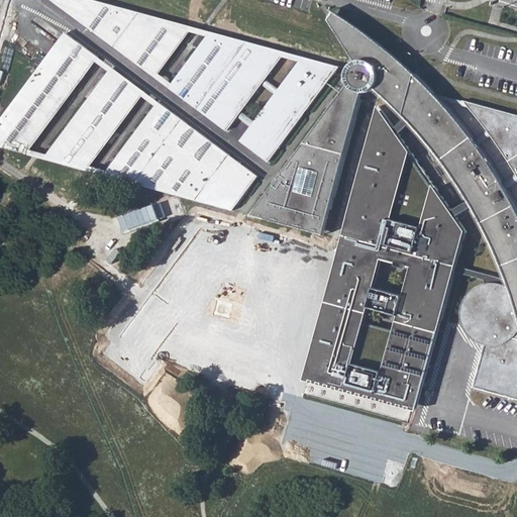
[(90,0),(52,0),(154,78),(158,74),(189,30),(191,27),(90,0)]
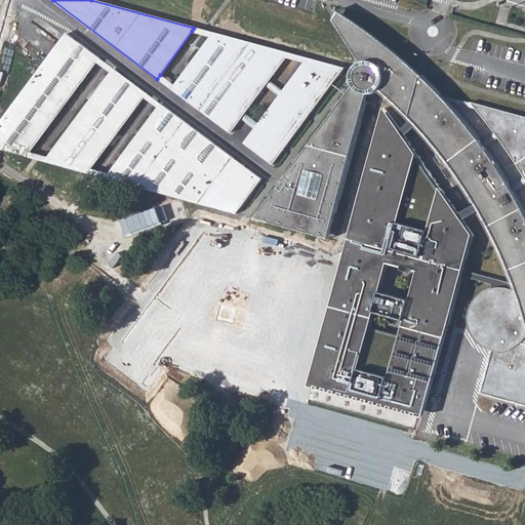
[(477,338),(480,344),(484,347),(489,350),(494,352),(483,393),(524,404),(524,212),(514,192),(512,188),(502,172),(496,164),(487,151),(484,146),(473,133),(463,121),(453,110),(442,97),(430,85),(416,73),(403,61),(392,50),(380,41),(369,32),(357,24),(346,16),(333,9),(327,15),(362,64),(360,67),(358,71),(357,75),(356,79),(357,84),(256,219),(329,239),(330,235),(368,94),(372,94),(376,94),(380,92),(384,90),(394,99),(403,110),(412,119),(425,133),(436,147),(447,161),(456,174),(467,187),(475,200),(482,211),(489,224),(495,236),(500,246),(506,257),(511,269),(517,286),(519,291),(519,293),(509,289),(502,289),(497,289),(492,291),(486,294),(482,298),(478,303),(475,308),(473,312),(472,317),(472,322),(472,326),(474,330),(475,334),(477,338)]
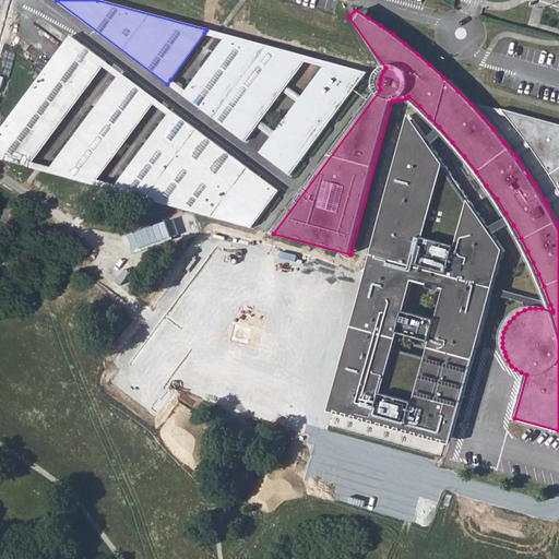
[(204,33),(224,39),(226,35),(206,30),(204,33)]
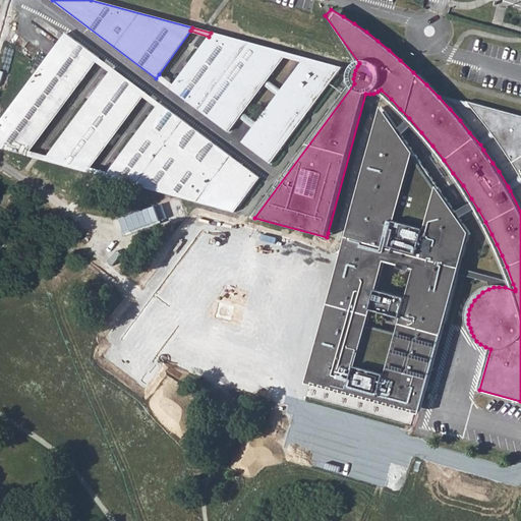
[(286,53),(211,33),(209,37),(173,84),(170,89),(228,131),(239,116),(242,112),(263,83),(266,79),(284,56),(286,53)]
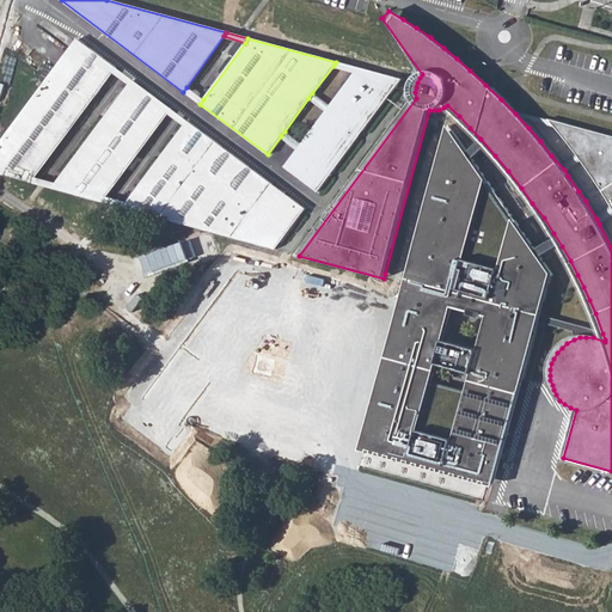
[(0,145),(0,165),(17,178),(31,183),(35,178),(112,72),(115,68),(78,40),(0,145)]
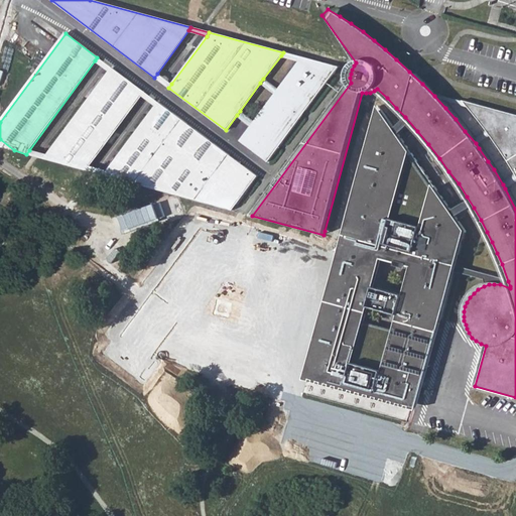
[(281,55),(299,61),(302,56),(283,52),(281,55)]
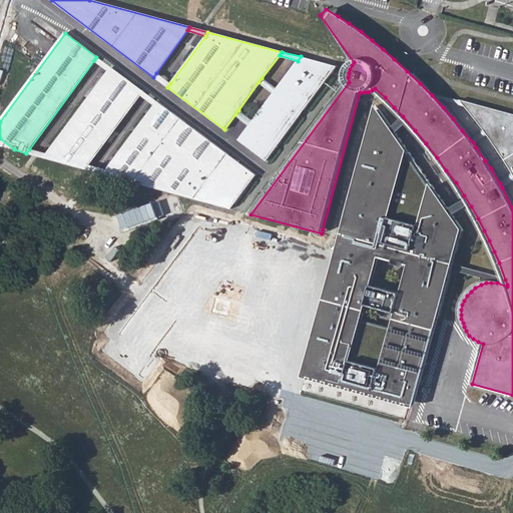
[(336,66),(301,56),(298,61),(276,89),(273,93),(252,121),(249,125),(239,139),(267,160),(336,66)]
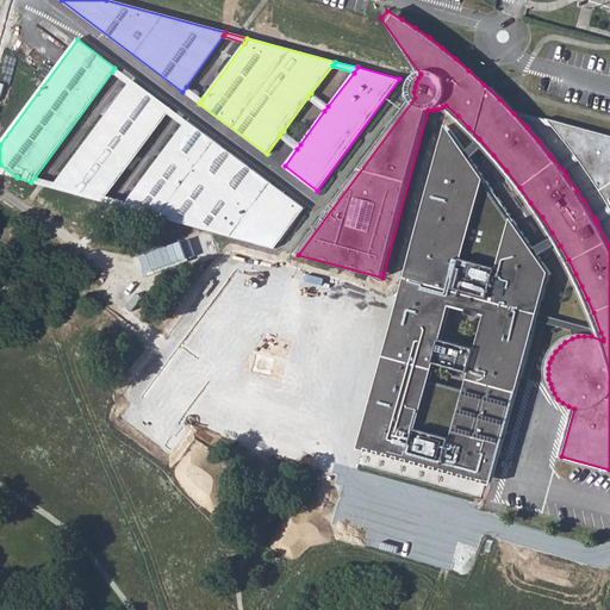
[(112,72),(129,85),(132,80),(114,68),(112,72)]
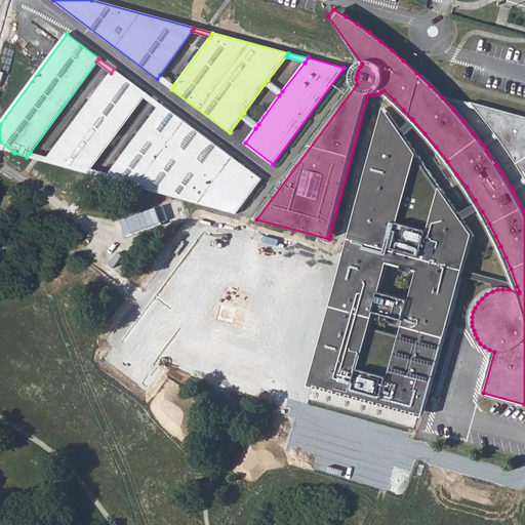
[(46,162),(88,173),(91,169),(144,96),(147,93),(114,69),(111,73),(49,158),(46,162)]
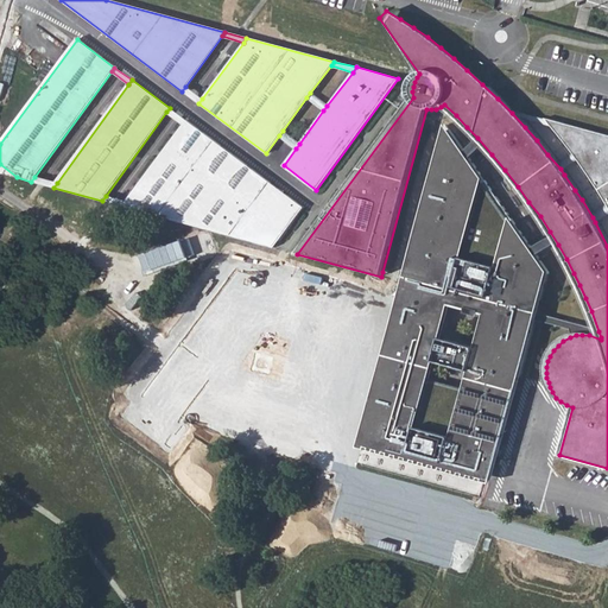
[(182,92),(198,103),(202,99),(185,87),(182,92)]
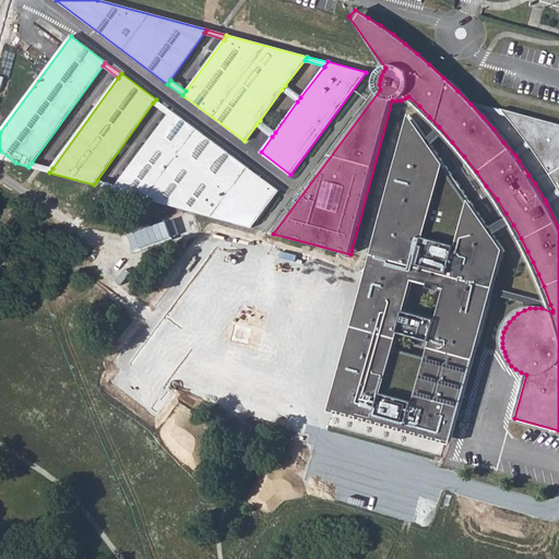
[(282,90),(297,102),(300,97),(285,85),(282,90)]
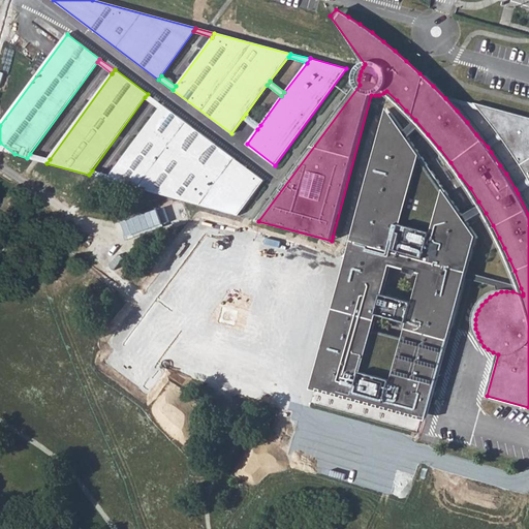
[(145,97),(159,109),(162,104),(148,94),(145,97)]
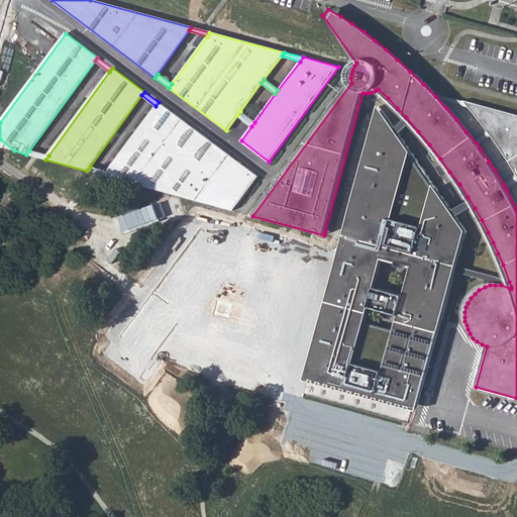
[(257,176),(159,102),(156,106),(108,172),(105,176),(233,210),(257,176)]
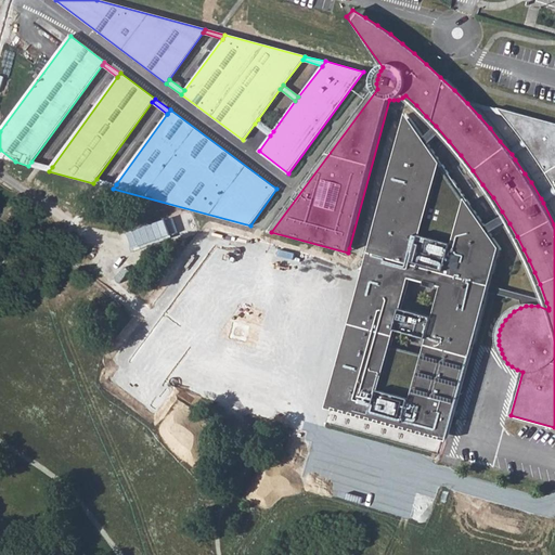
[(554,125),(499,111),(499,113),(508,124),(524,144),(528,150),(540,165),(554,189),(554,190),(554,125)]
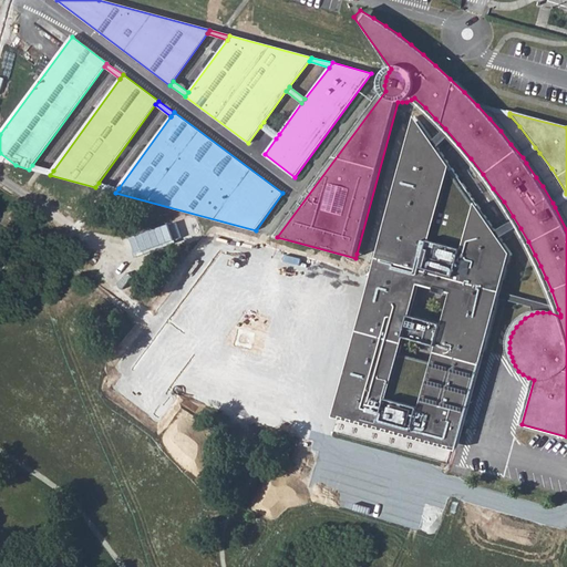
[(414,115),(333,414),(459,449),(514,253),(414,115)]
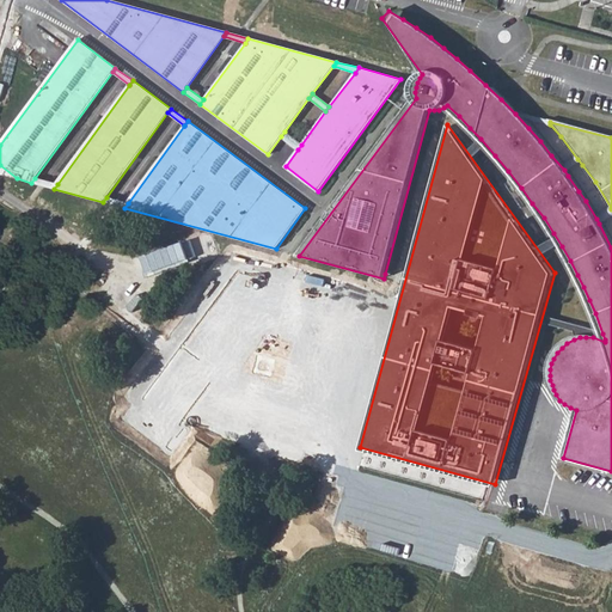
[(281,136),(298,150),(301,145),(285,132),(281,136)]
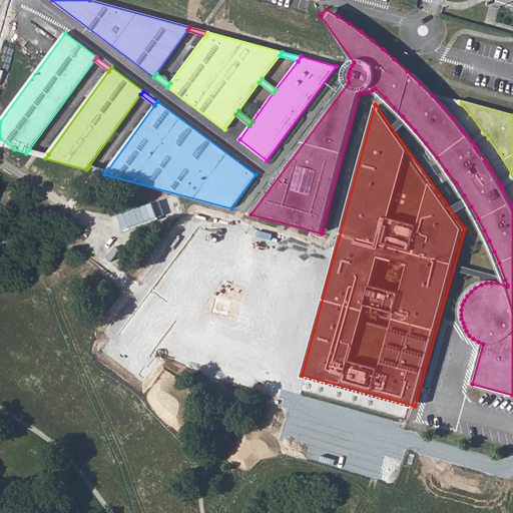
[(473,142),(476,147),(488,138),(484,133),(473,142)]
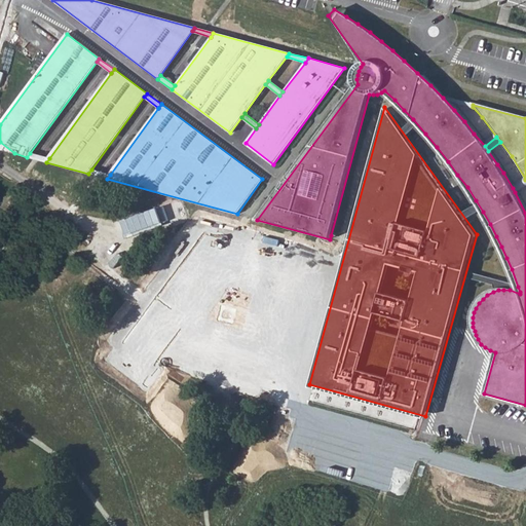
[(0,149),(14,153),(0,142),(0,149)]
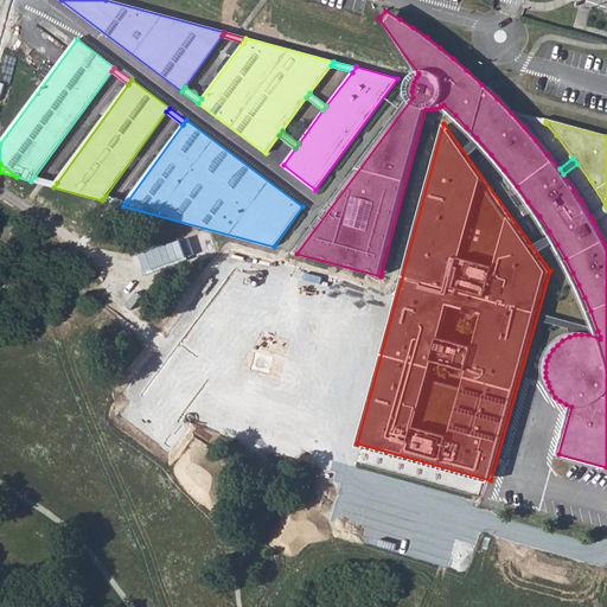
[(31,181),(53,187),(57,183),(34,177),(31,181)]
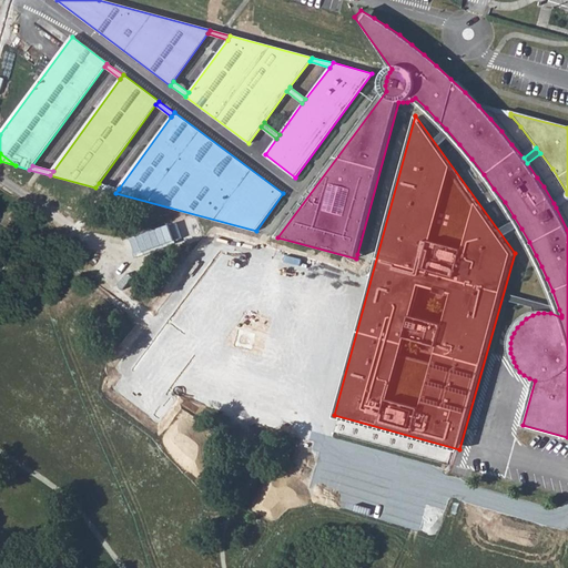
[(95,188),(115,193),(119,189),(99,183),(95,188)]
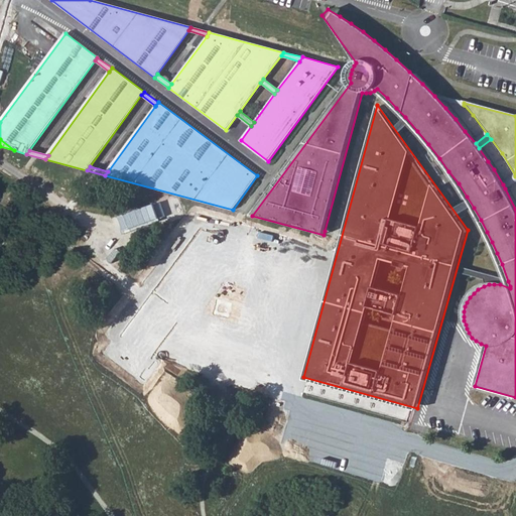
[(503,184),(505,188),(515,181),(515,176),(515,175),(503,184)]
